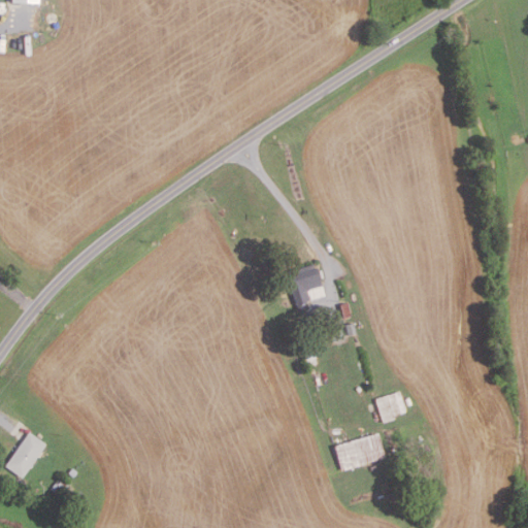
[(293,304),(284,274),(285,273),(285,271),(310,263),(311,268),(314,268),(322,295),(293,304)]
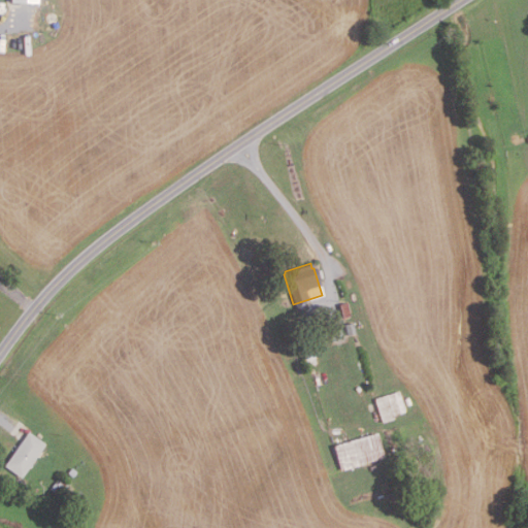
[(349,316),(339,318),(336,305),(345,303),(349,316)]
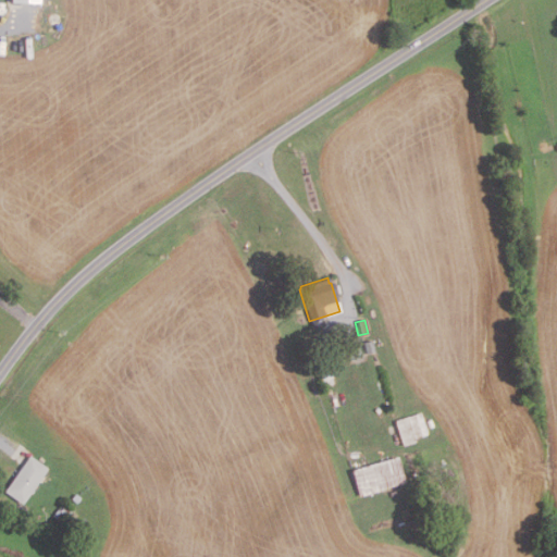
[(374,351),(364,354),(361,343),(371,341),(374,351)]
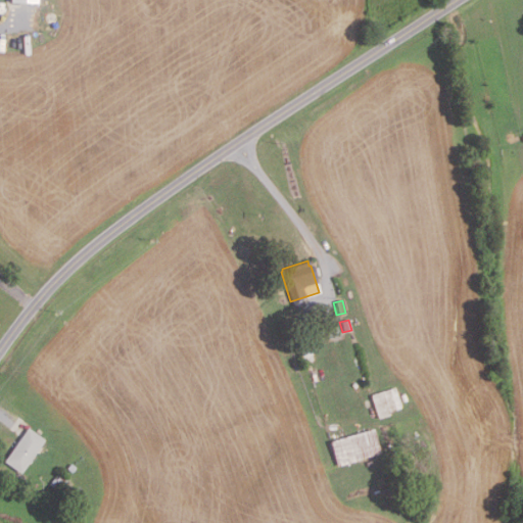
[(302,363),(297,343),(306,340),(312,360),(302,363)]
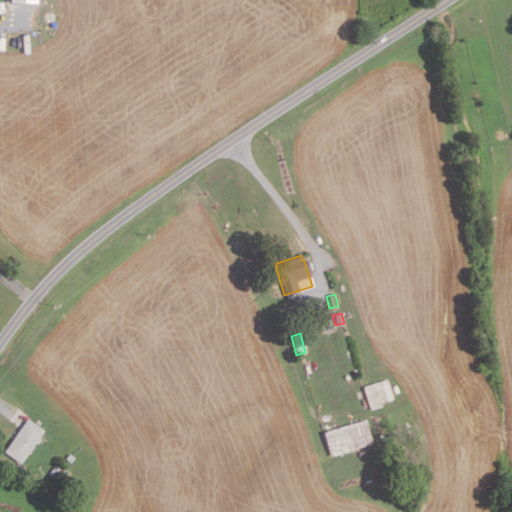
[(369,410),(363,387),(386,380),(392,400),(380,403),(381,407),(369,410)]
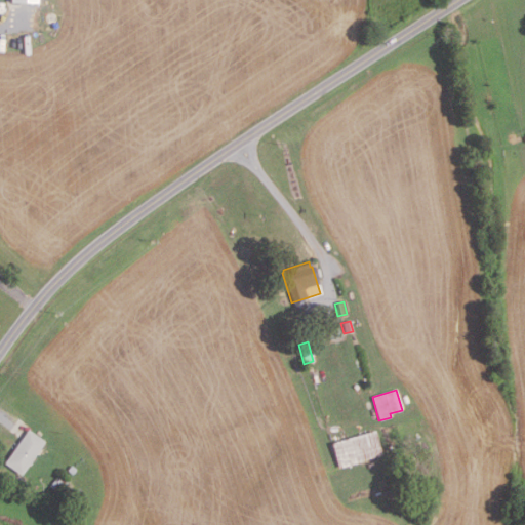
[(19,475),(3,463),(27,430),(43,442),(19,475)]
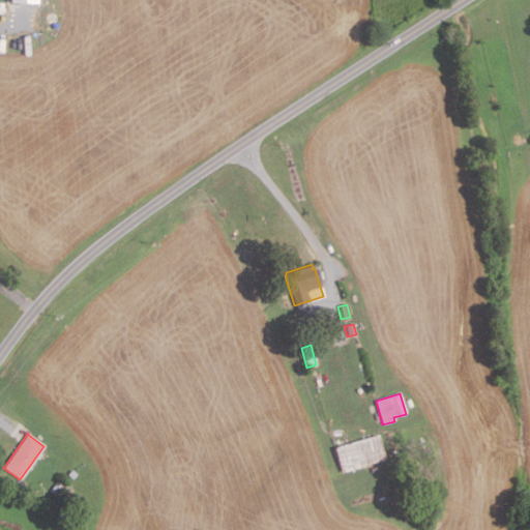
[(341,472),(333,448),(376,435),(383,459),(341,472)]
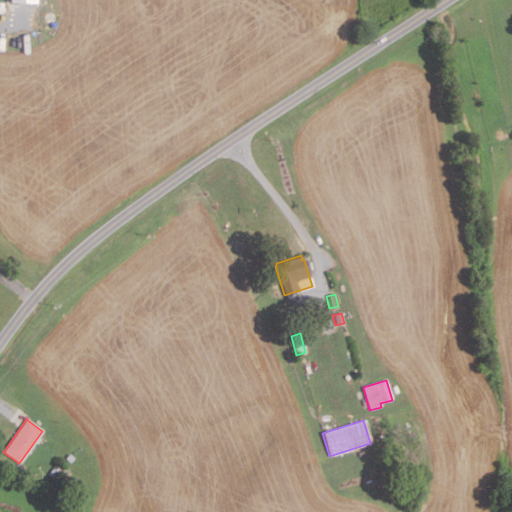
[(69,463),(64,458),(69,453),(74,458),(69,463)]
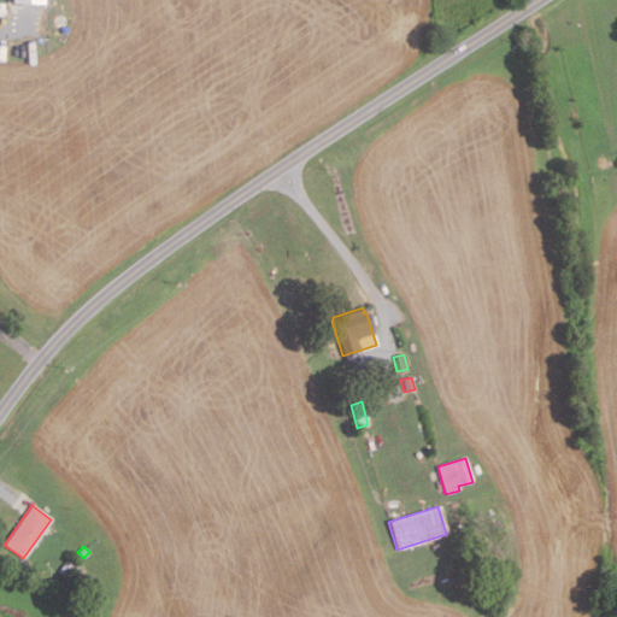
[(68,577),(58,570),(69,557),(81,566),(76,574),(72,571),(68,577)]
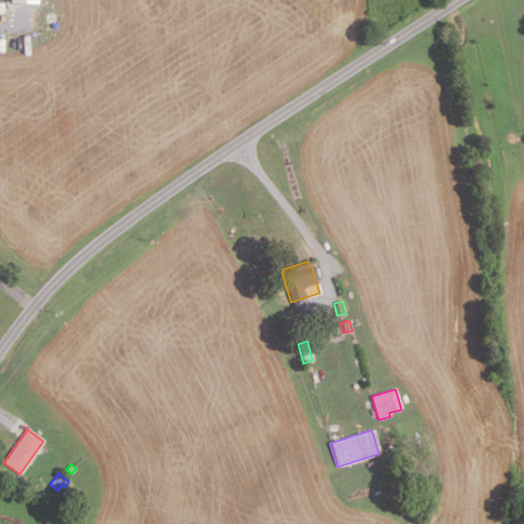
All buildings are outlined.
